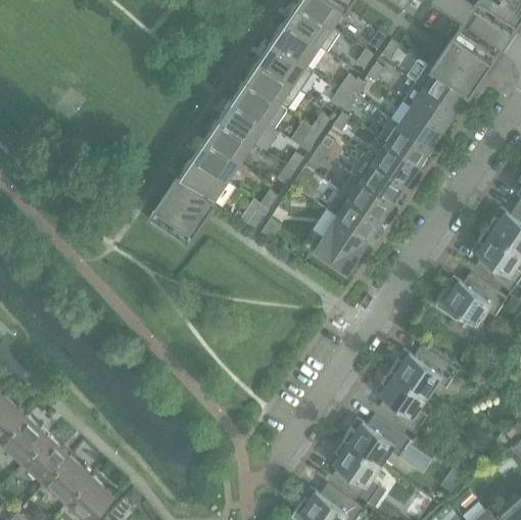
[(297,0),(294,4),(330,28),(342,10),(343,11),(344,10),(329,0),(297,0)]
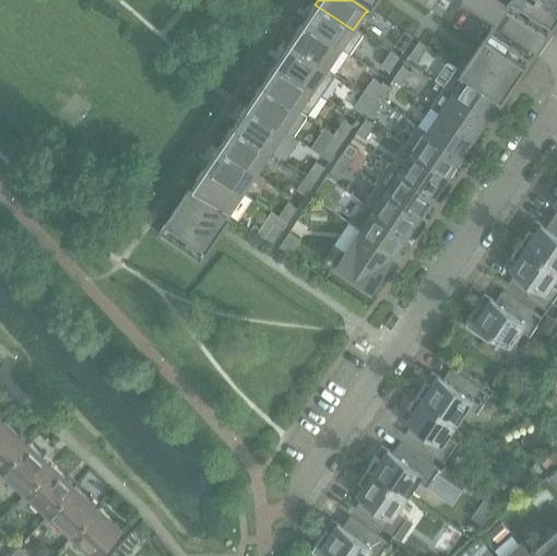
[(375,0),(352,0),(368,11),(375,0)]
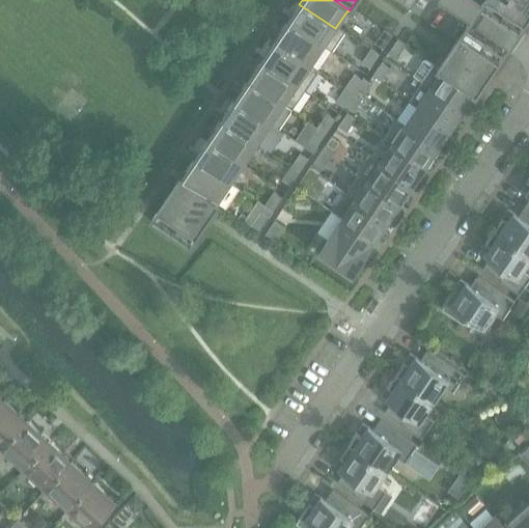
[(343,34),(335,28),(299,4),(286,24),(322,48),(330,54),(343,34)]
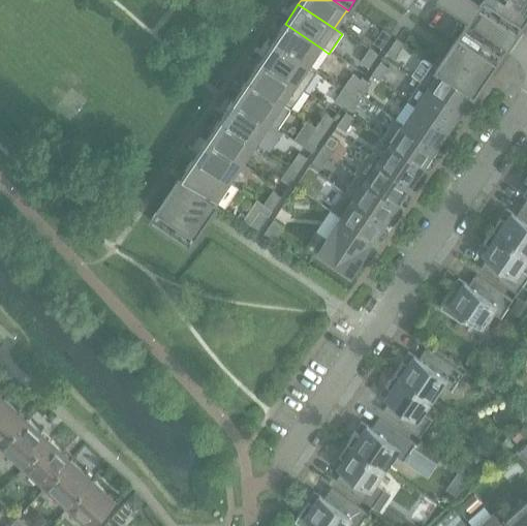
[(272,43),(307,67),(320,48),(285,24),(272,43)]
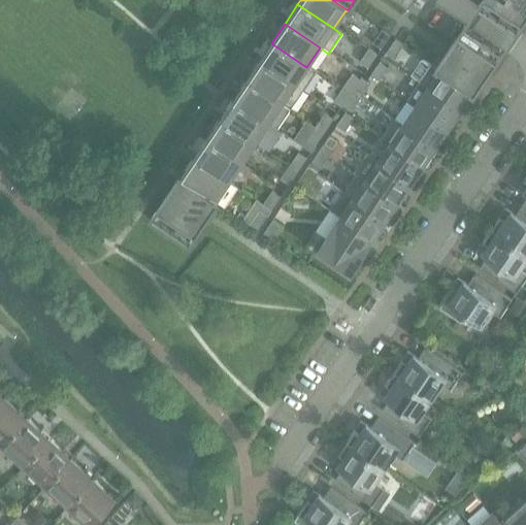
[(370,45),(379,52),(389,38),(380,32),(370,45)]
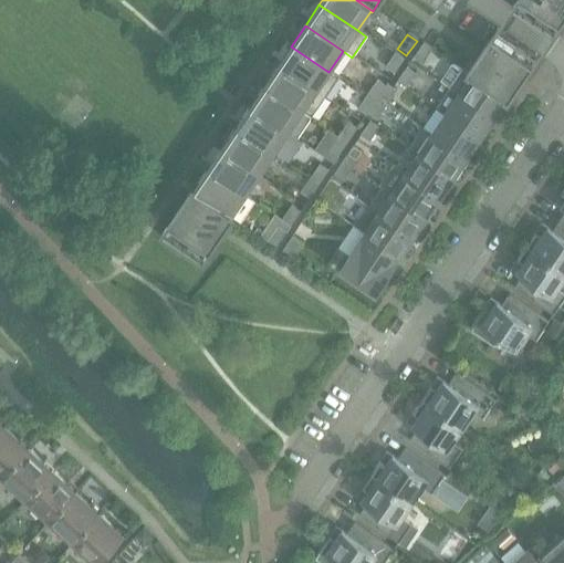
[(421,65),(431,51),(423,44),(411,59),(421,65)]
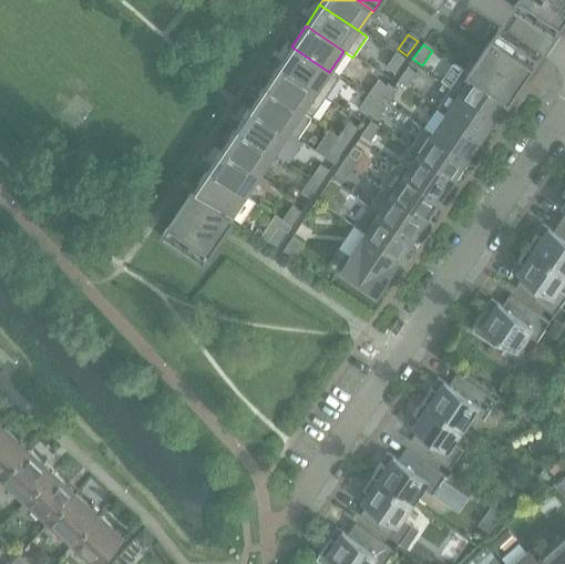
[(338,79),(329,72),(291,47),(277,68),(324,100),(338,79)]
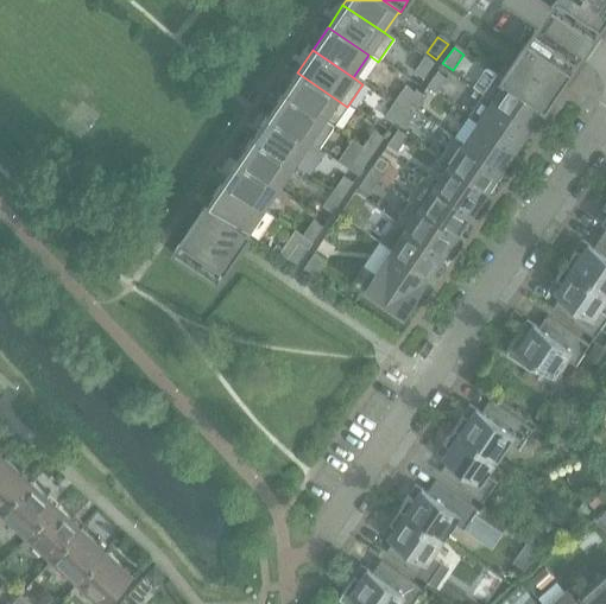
[(422,81),(433,65),(422,59),(411,75),(422,81)]
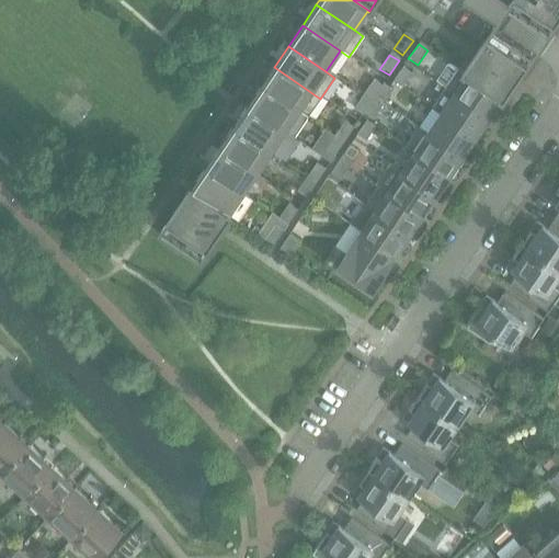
[(489,76),(469,63),(461,73),(482,87),(489,76)]
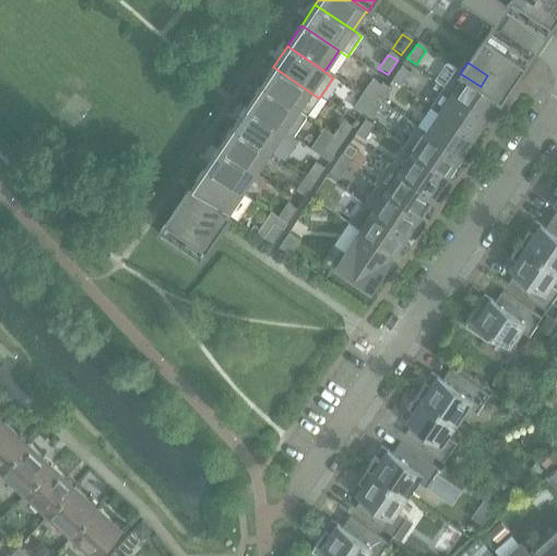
[(259,87),(306,119),(319,98),(273,67),(259,87)]
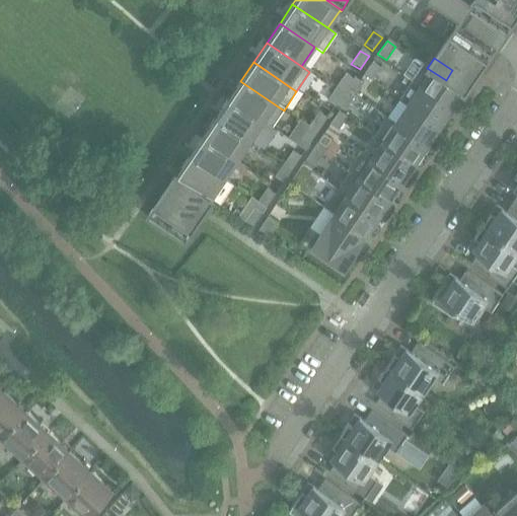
[(371,82),(380,69),(371,63),(362,77),(371,82)]
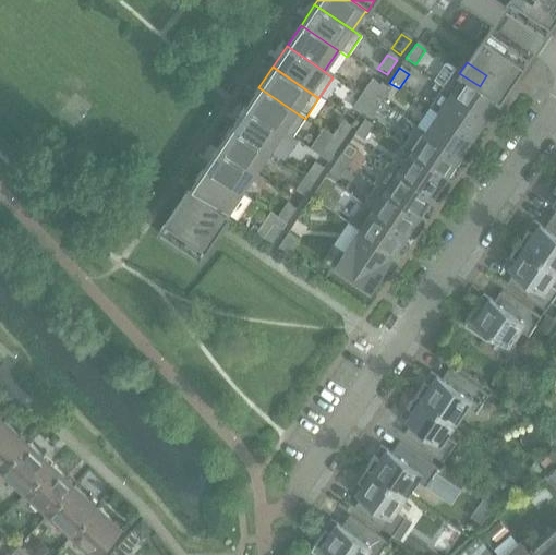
[(484,119),(497,100),(498,101),(499,100),(480,86),(459,73),(455,70),(442,89),(484,119)]
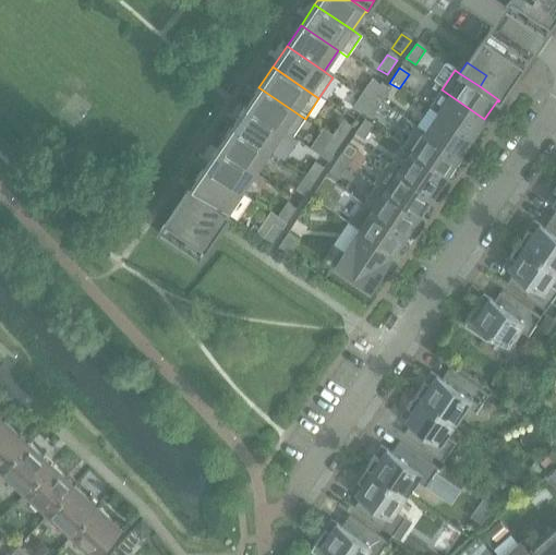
[(499,100),(507,89),(486,75),(480,86),(499,100)]
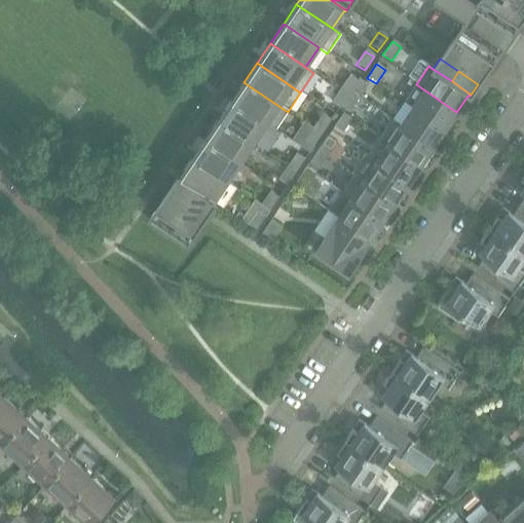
[(357,82),(348,76),(339,90),(347,96),(349,94),(357,82)]
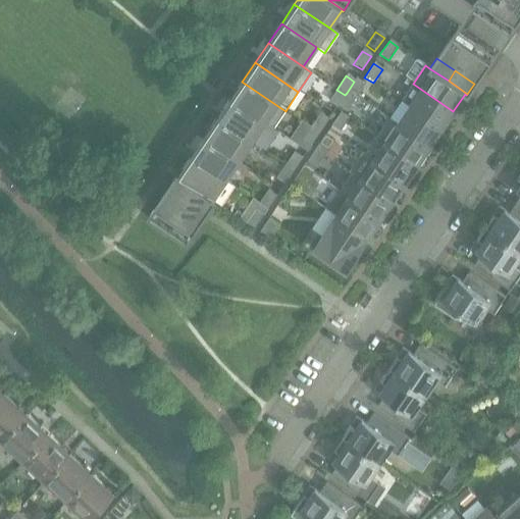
[(355,79),(354,82),(347,93),(355,98),(364,85),(355,79)]
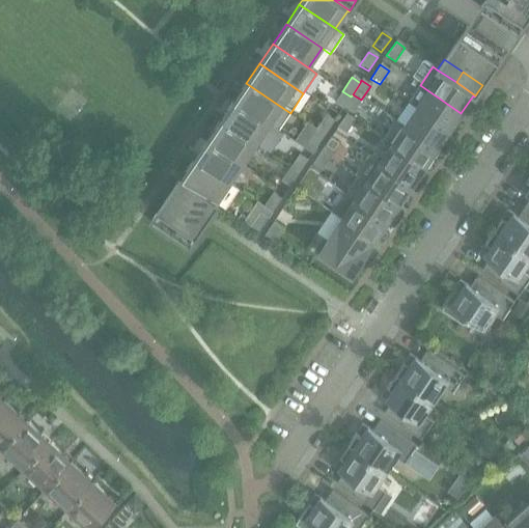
[(290,113),(246,83),(232,103),(268,127),(269,126),(277,132),(290,113)]
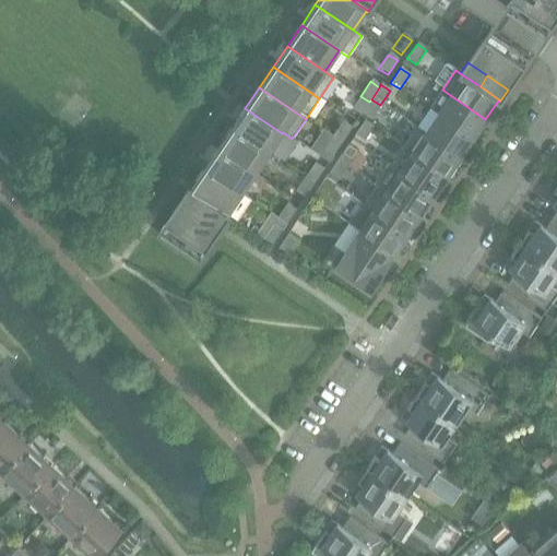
[(485,119),(442,90),(428,109),(437,116),(438,115),(472,139),(485,119)]
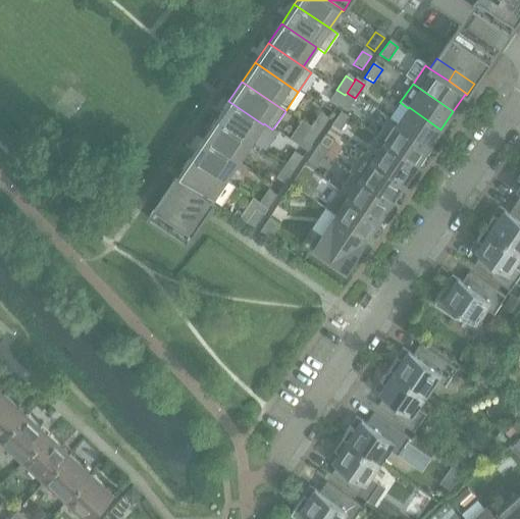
[(345,95),(336,90),(327,103),(335,109),(338,106),(345,95)]
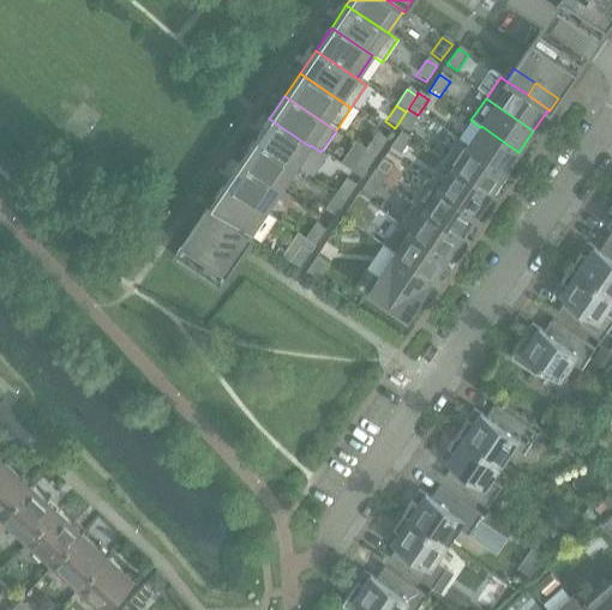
[(408,109),(406,112),(397,125),(407,131),(418,115),(408,109)]
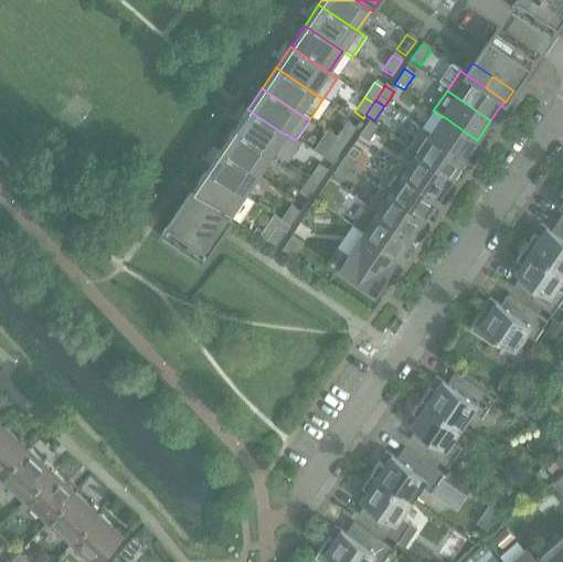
[(285,135),(247,109),(233,130),(271,156),(285,135)]
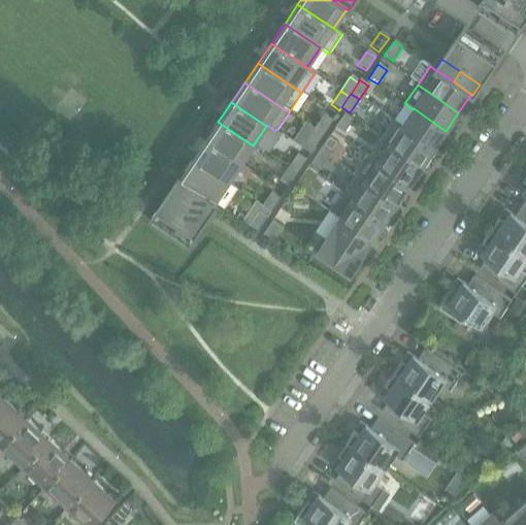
[(392,122),(433,150),(446,131),(414,108),(413,109),(404,103),(392,122)]
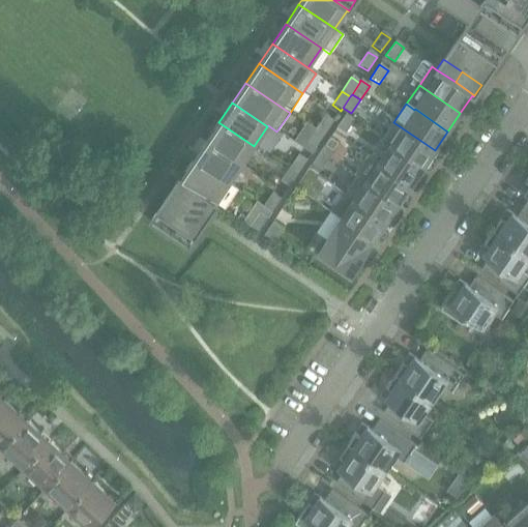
[(344,135),(353,121),(345,115),(335,128),(344,135)]
